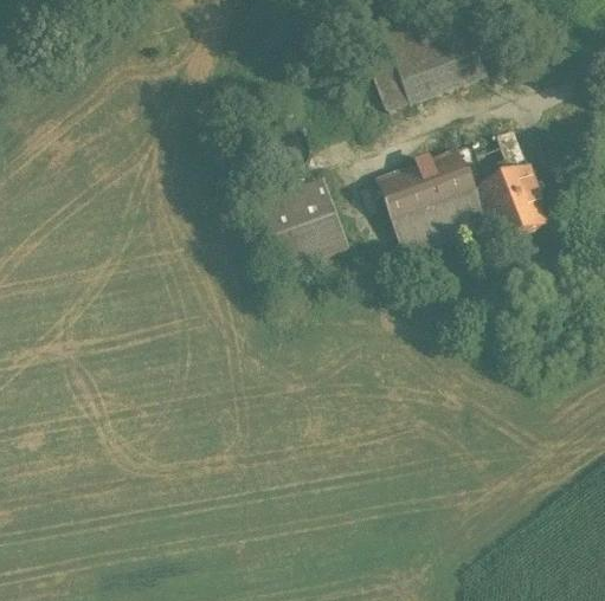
[(457,1),(383,28),(387,40),(385,40),(392,60),(372,68),(390,112),(410,104),(410,105),(486,77),(457,1)]
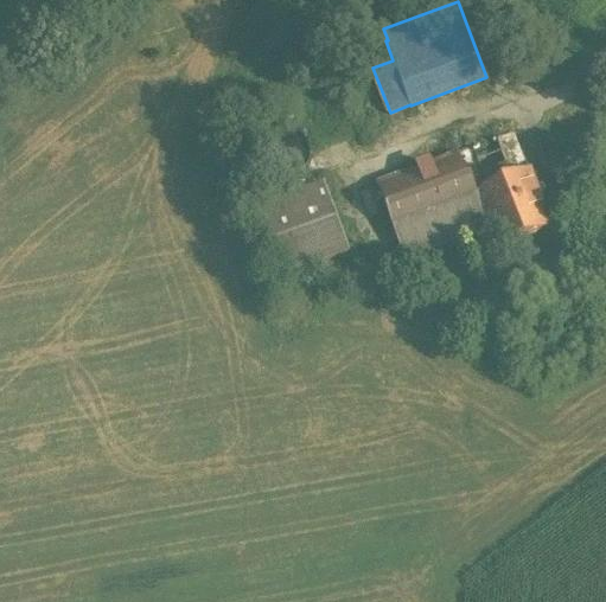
[(308,159),(310,147),(307,136),(301,128),(292,122),(281,120),(270,122),(262,129),(256,138),(254,148),(256,160),(262,168),(272,174),(282,177),(293,174),(303,167),(308,159)]
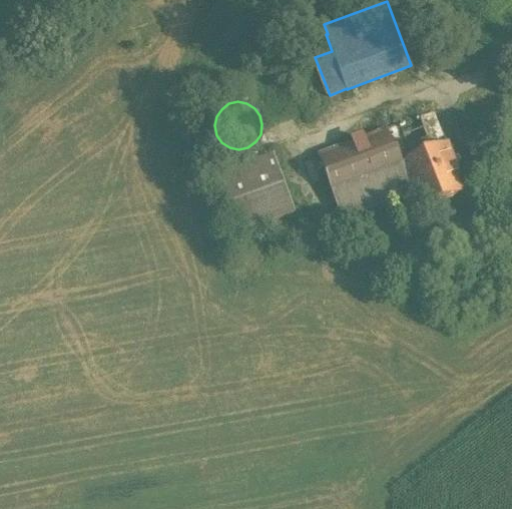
[(434,110),(320,153),(343,215),(411,189),(418,207),(466,189),(434,110)]
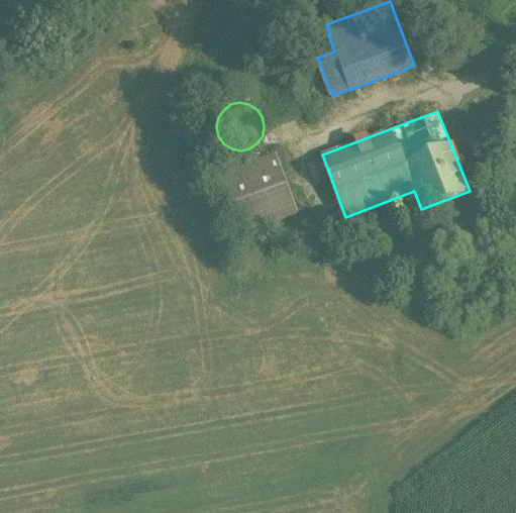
[(275,156),(218,177),(239,234),(296,213),(275,156)]
